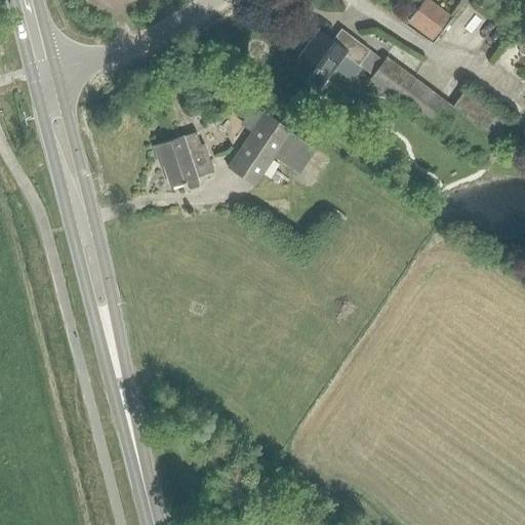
[(450,15),(429,0),(422,0),(407,23),(432,40),(450,15)]
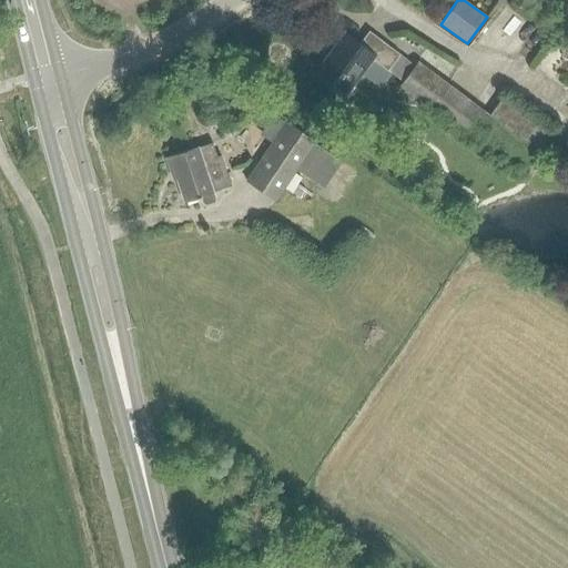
[(345,34),(313,78),(342,99),(372,59),(402,82),(398,88),(475,145),(494,120),(417,62),(414,67),(368,32),(358,44),(345,34)]
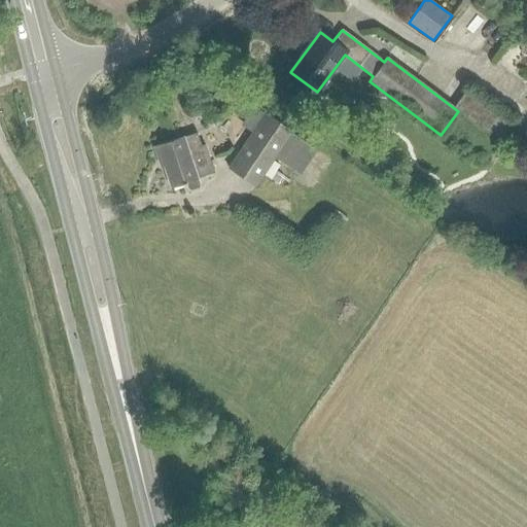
[(210,100),(220,107),(231,93),(220,84),(210,100)]
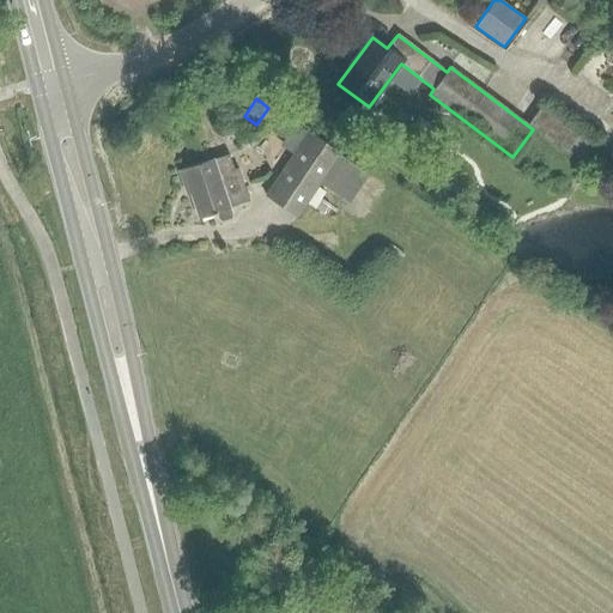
[(575,129),(548,110),(526,141),(514,159),(562,193),(595,144),(575,129)]
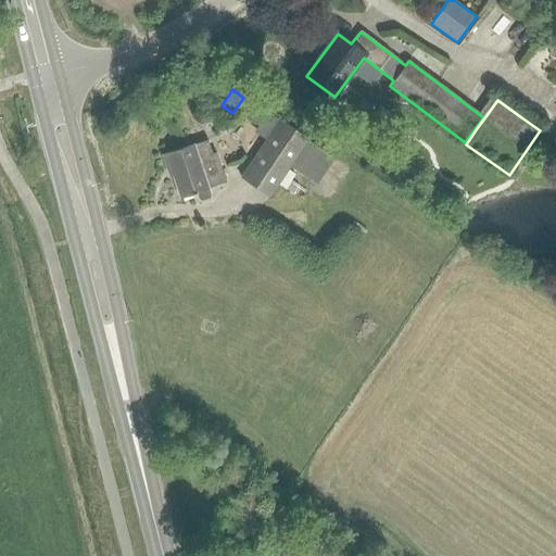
[(279,121),(240,178),(269,198),(290,166),(316,185),(335,159),(308,140),(279,121)]
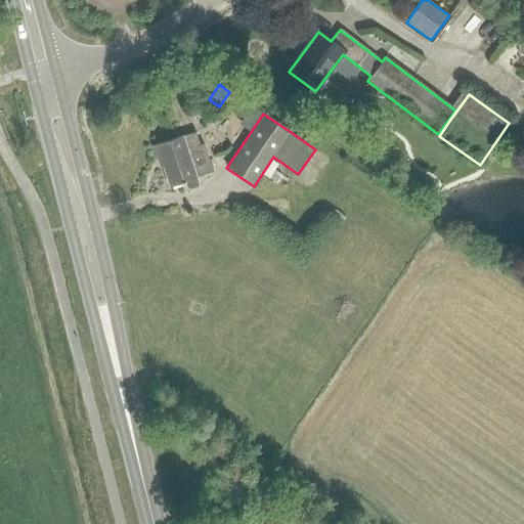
[(158,161),(160,160),(170,187),(181,183),(182,185),(185,184),(187,187),(190,189),(198,187),(199,184),(197,178),(213,172),(204,144),(200,145),(195,133),(182,137),(153,146),(158,161)]
